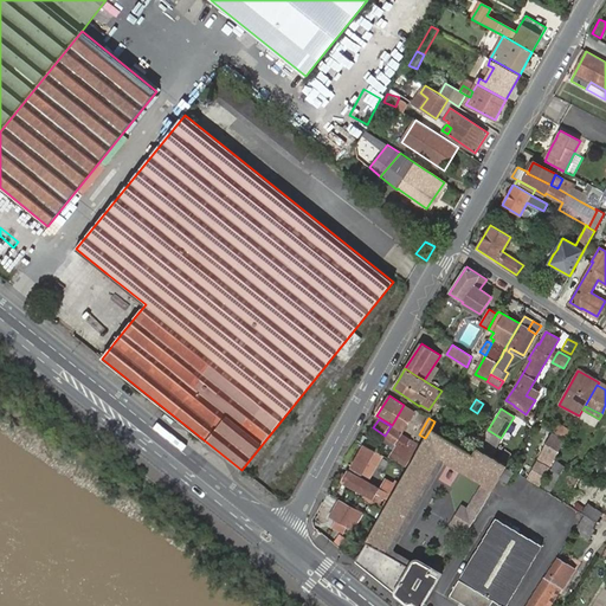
[(572,429),(556,420),(552,430),(566,438),(572,429)]
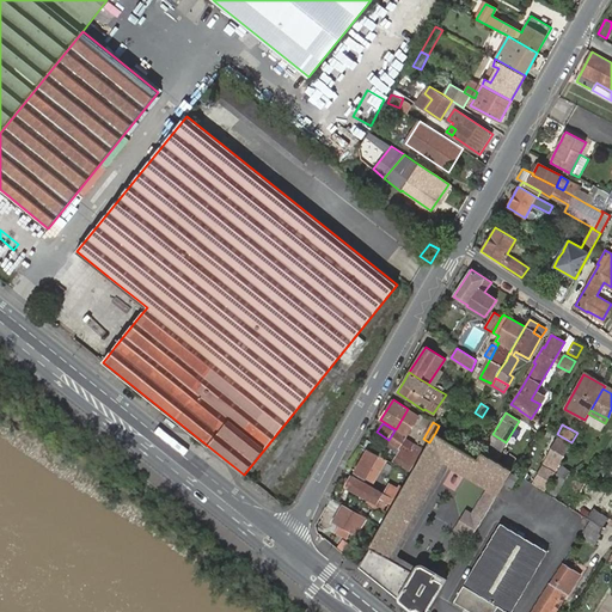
[(401,447),(405,438),(395,430),(389,440),(401,447)]
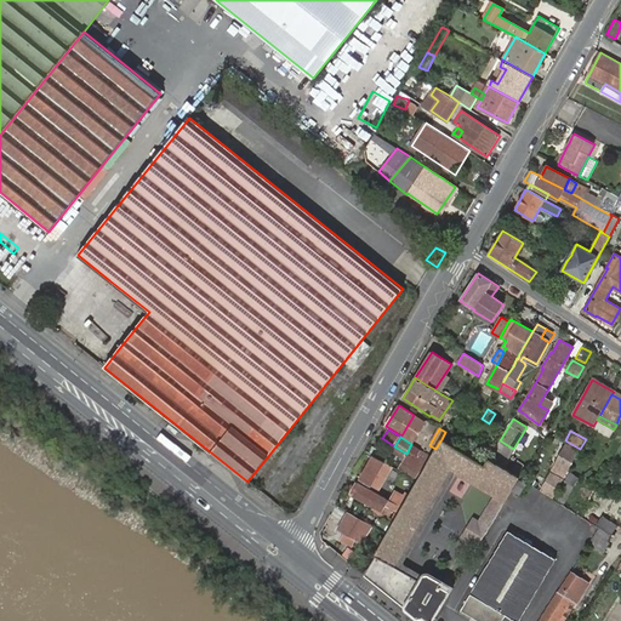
[(368,570),(365,575),(371,587),(405,608),(419,619),(422,619),(422,617),(426,611),(436,617),(438,614),(454,587),(443,581),(428,573),(423,574),(421,580),(396,565),(451,469),(456,472),(497,496),(493,502),(491,502),(488,512),(486,511),(483,518),(484,519),(482,523),(480,523),(474,524),(468,534),(463,536),(469,540),(469,541),(478,546),(506,501),(512,490),(519,478),(519,477),(511,472),(497,463),(490,460),(489,459),(484,466),(462,453),(448,443),(442,439),(436,449),(432,456),(431,457),(428,462),(417,480),(412,490),(409,495),(403,507),(392,525),(387,534),(380,548),(368,570)]
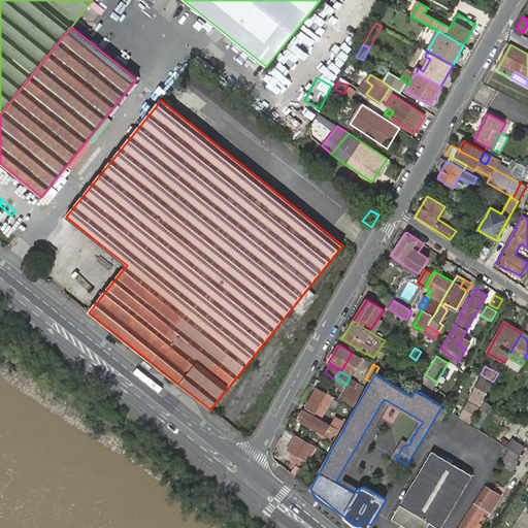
[(493,382),(482,375),(458,417),(470,424),(493,382)]
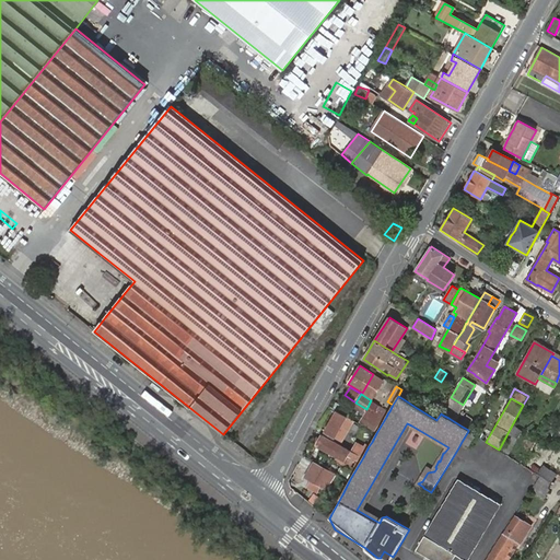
[(384,416),(386,417),(388,412),(375,404),(371,400),(366,409),(366,410),(364,413),(380,423),(384,416)]
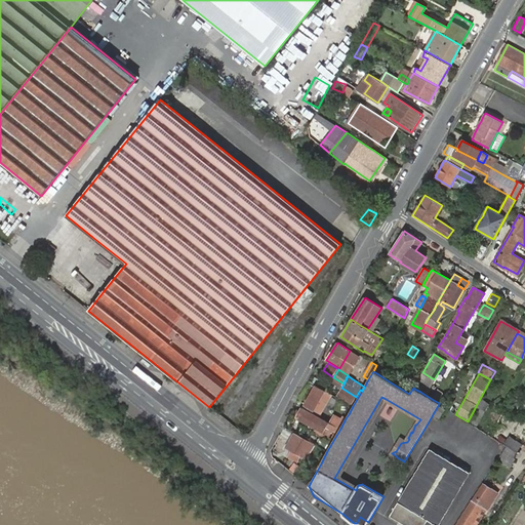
[(344,384),(333,377),(331,380),(341,388),(344,385),(344,384)]
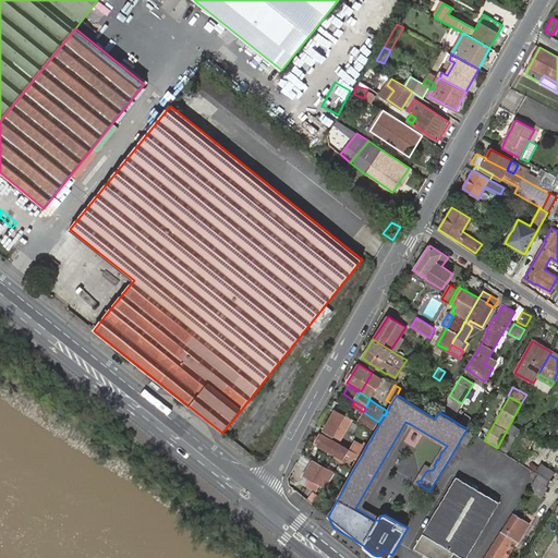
[(324,431),(332,436),(339,426),(343,428),(346,429),(352,419),(346,415),(335,409),(324,431)]
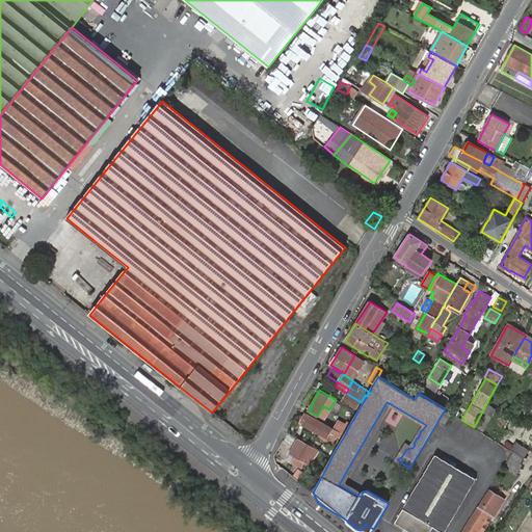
[(356,408),(361,402),(346,393),(342,400),(356,408)]
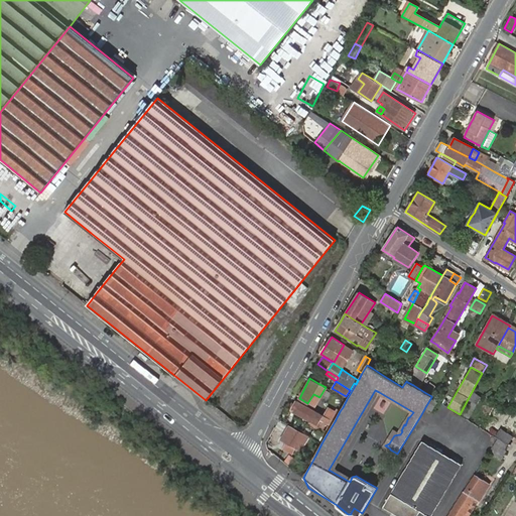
[(424,392),(431,396),(436,388),(429,384),(426,388),(424,392)]
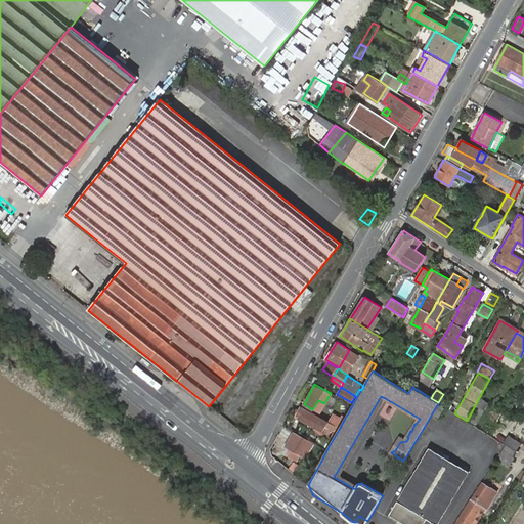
[(481,399),(468,421),(476,425),(488,403),(481,399)]
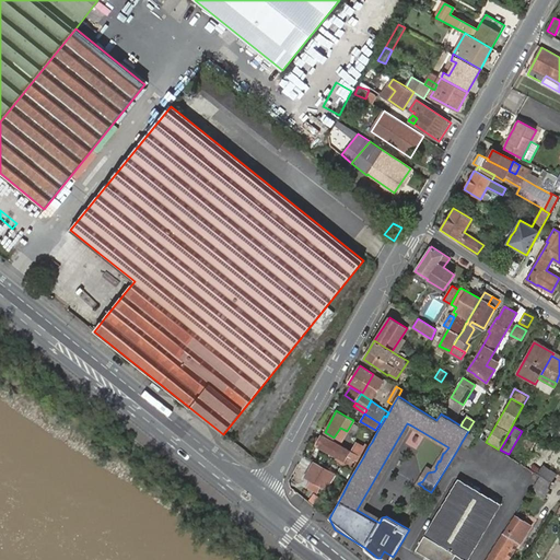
[(340,428),(334,438),(338,440),(345,430),(340,428)]
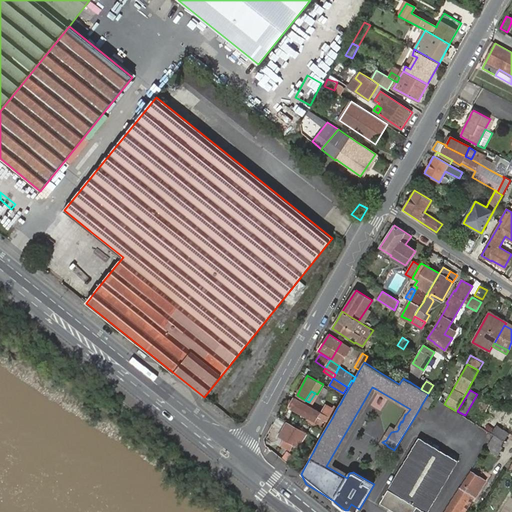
[(344,396),(337,391),(332,399),(340,404),(344,396)]
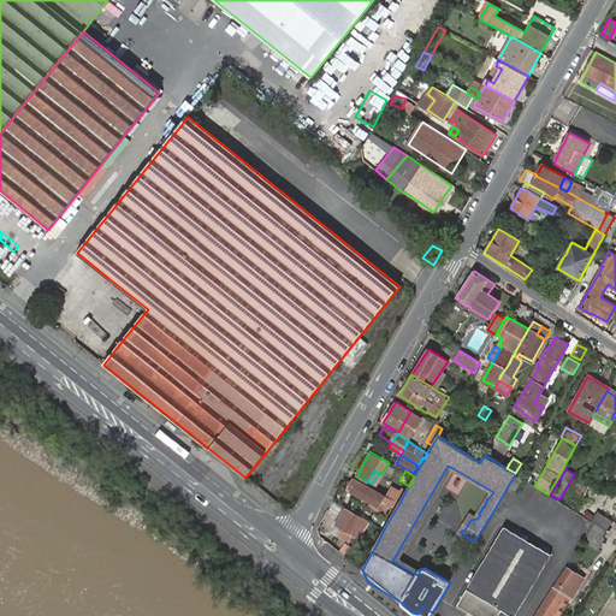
[(508,486),(515,491),(519,485),(522,479),(517,475),(515,474),(508,486)]
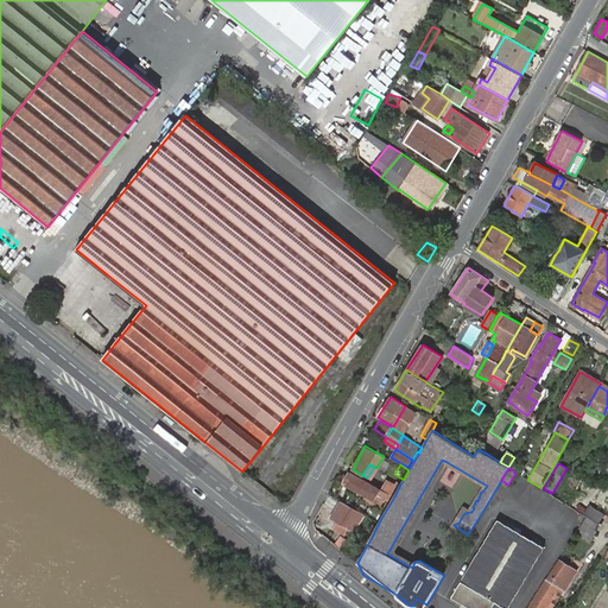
[(378,506),(382,498),(388,501),(392,496),(380,489),(350,473),(348,476),(344,474),(342,479),(346,481),(343,483),(366,495),(365,499),(378,506)]
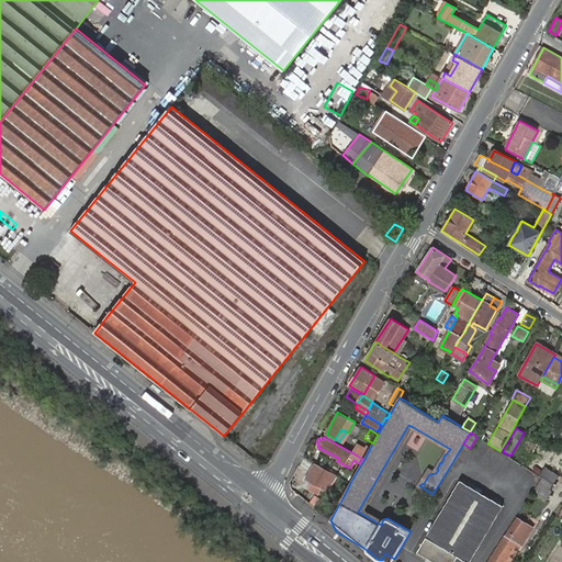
[(358,446),(353,452),(364,459),(370,448),(368,447),(366,450),(358,446)]
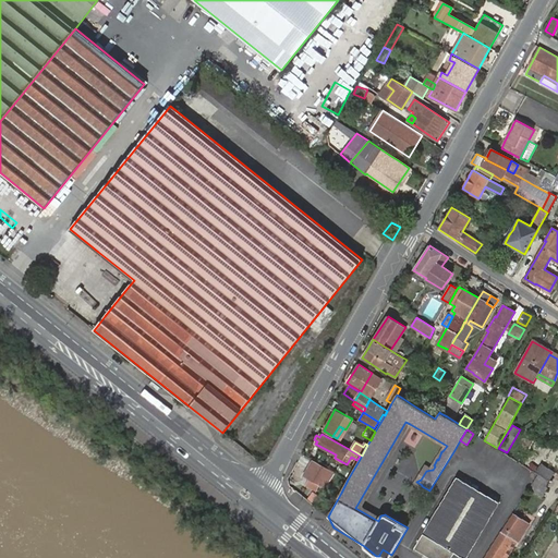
[(304,469),(308,459),(302,457),(298,466),(304,469)]
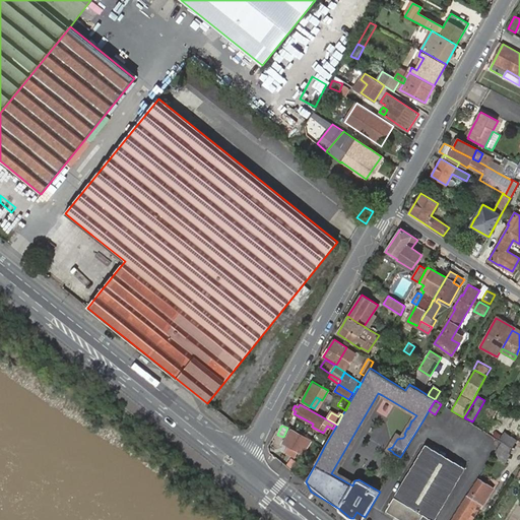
[(298,451),(301,453),(303,455),(312,441),(309,439),(306,438),(290,430),(283,443),(289,446),(285,452),(295,457),(298,451)]
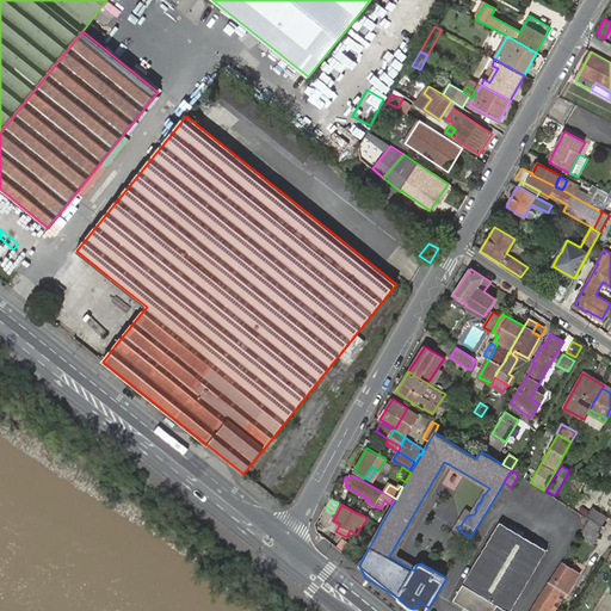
[(592,508),(587,517),(590,519),(586,525),(597,532),(606,517),(592,508)]
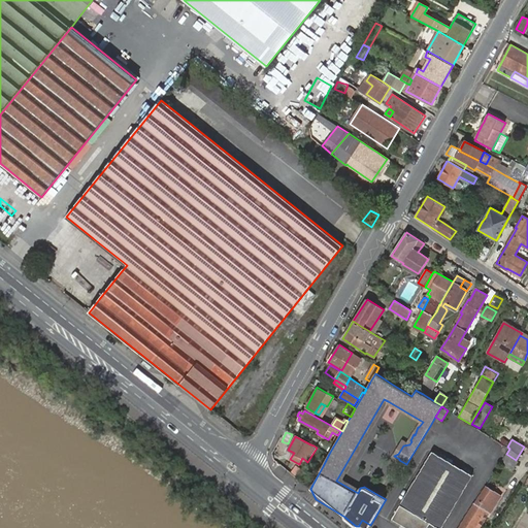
[(322,440),(318,447),(329,454),(333,447),(322,440)]
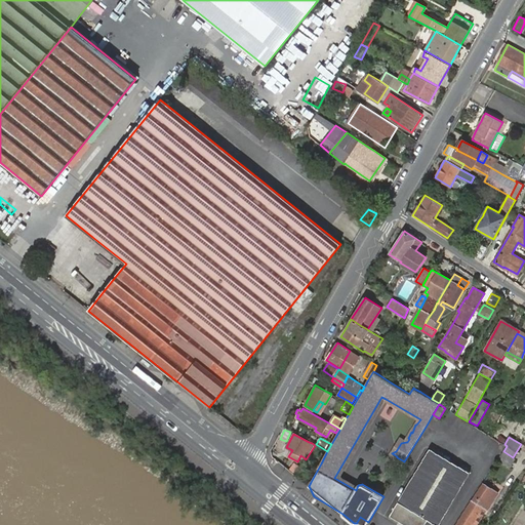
[(400,439),(392,453),(396,451),(401,443),(406,442),(400,439)]
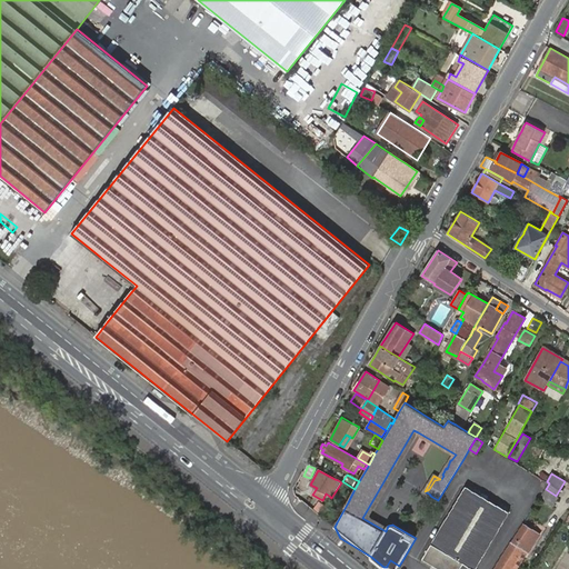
[(342,481),(341,481),(341,482),(333,496),(338,498),(338,497),(348,502),(355,489),(342,481)]
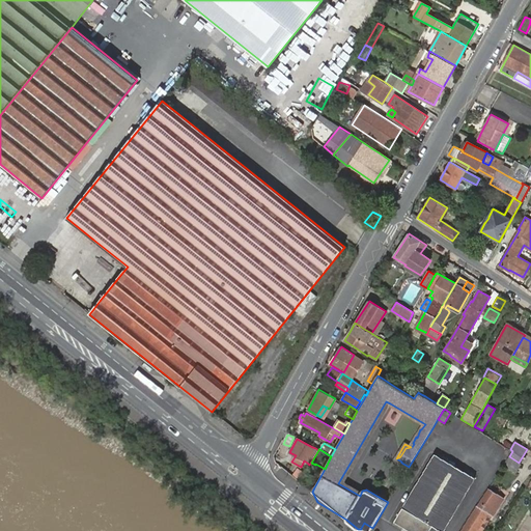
[(402,508),(394,523),(404,528),(407,529),(409,530),(428,530),(432,526),(441,530),(443,530),(475,477),(435,454),(402,508)]
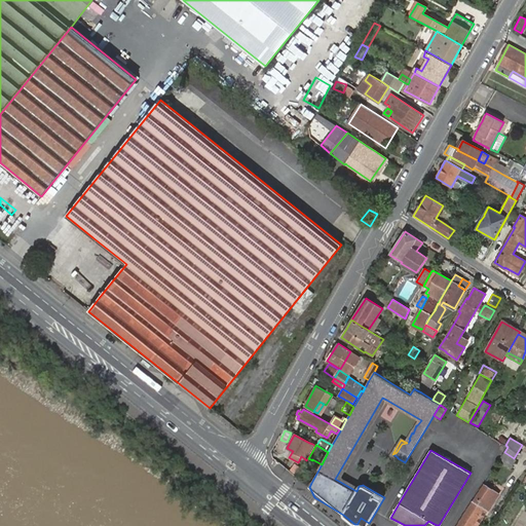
[(503,452),(498,460),(511,468),(516,459),(514,458),(504,452),(503,452)]
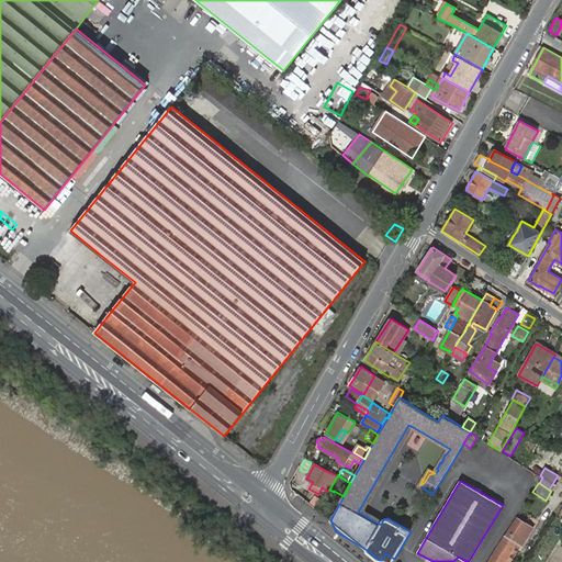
[(323,510),(333,516),(344,496),(334,491),(334,492),(323,510)]
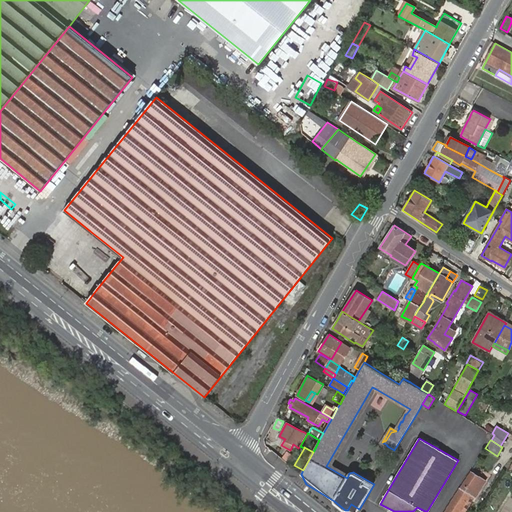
[(282,459),(286,463),(292,454),(287,451),(282,459)]
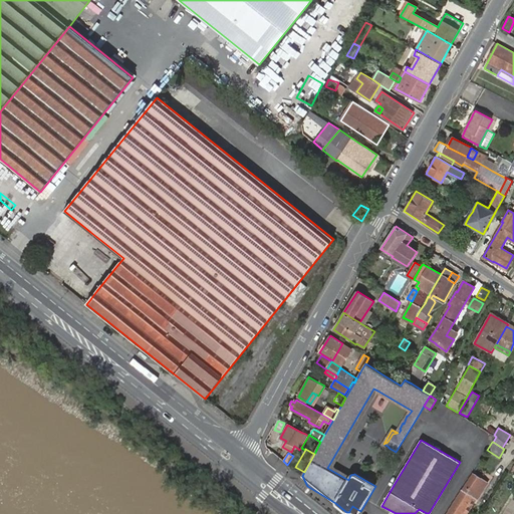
[(295,467),(293,469),(302,476),(304,472),(295,467)]
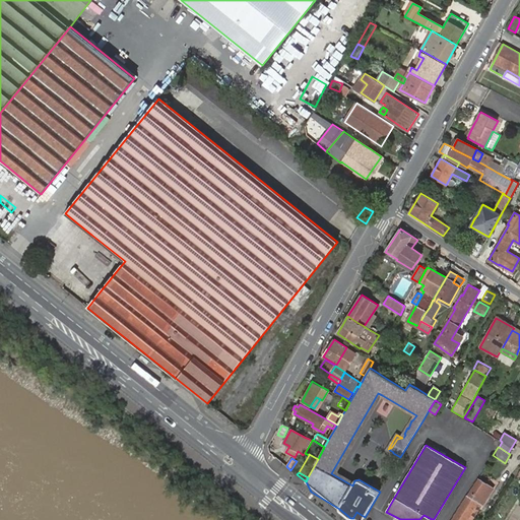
[(451,519),(465,519),(469,513),(477,502),(481,505),(493,488),(478,478),(470,491),(451,519)]
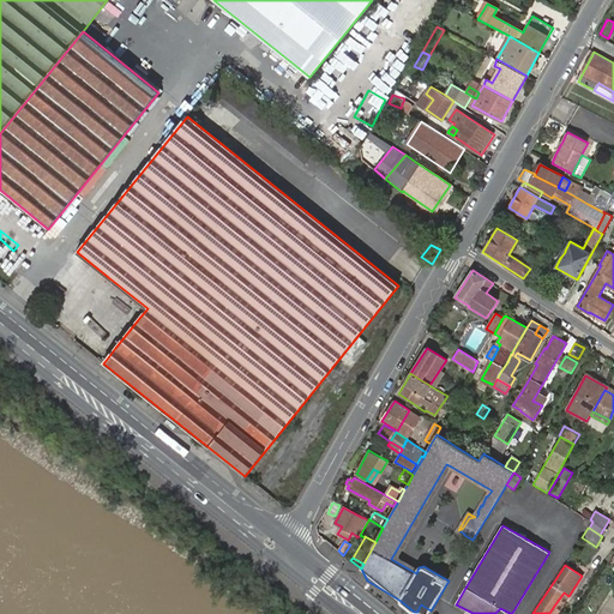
[(564,593),(554,606),(560,609),(569,596),(564,593)]
